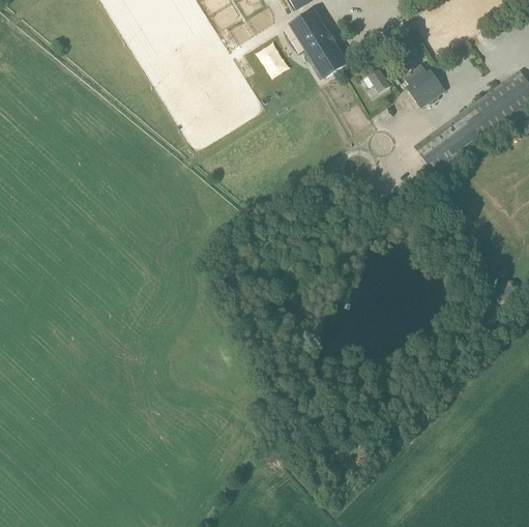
[(289,0),(294,8),(307,0),(289,0)]
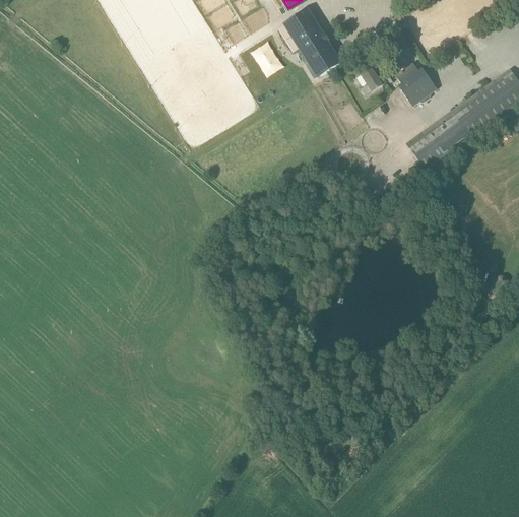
[(306,10),(284,24),(317,76),(339,63),(326,41),(327,40),(323,33),(321,34),(306,10)]
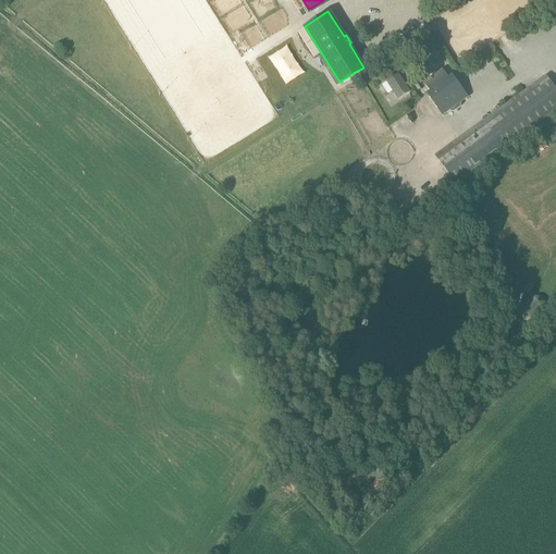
[(430,89),(427,91),(442,112),(467,95),(452,74),(447,76),(442,68),(423,81),(430,89)]
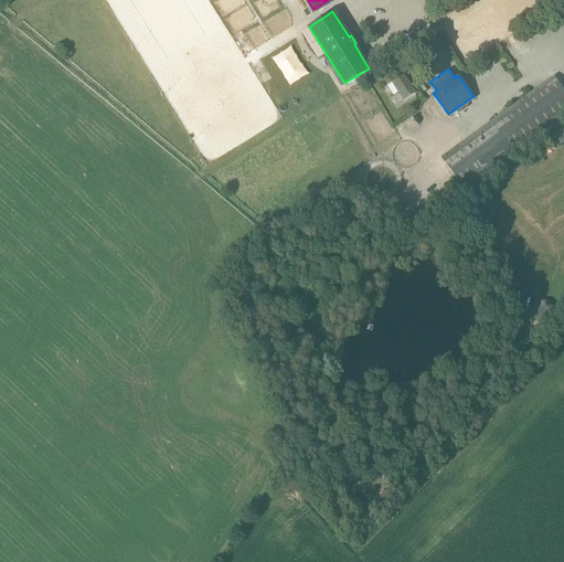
[(415,91),(403,73),(392,80),(404,97),(415,91)]
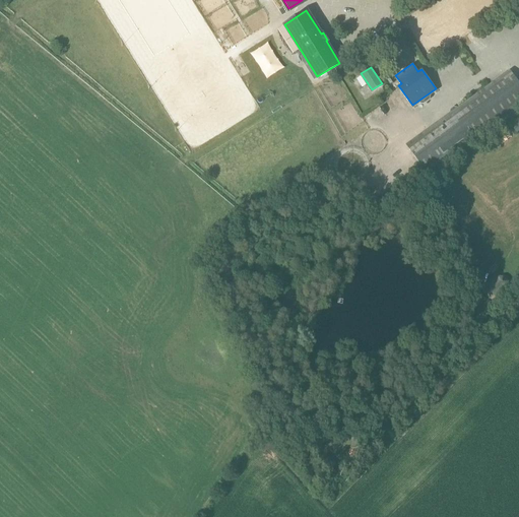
[(518,81),(509,67),(405,143),(426,171),(518,103),(518,81)]
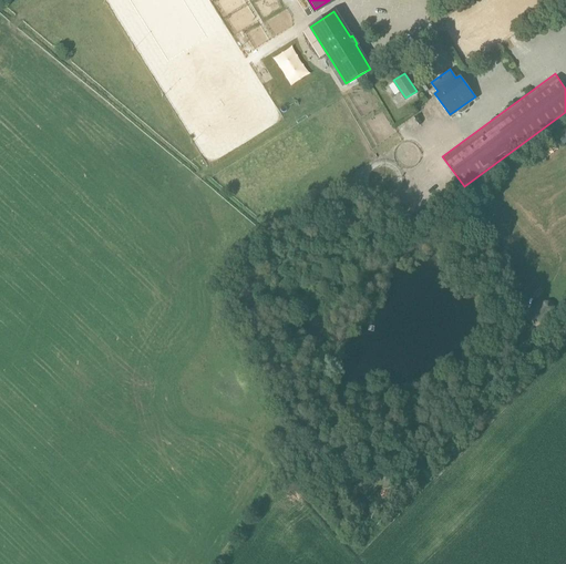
[(403,136),(412,131),(408,124),(400,130),(403,136)]
